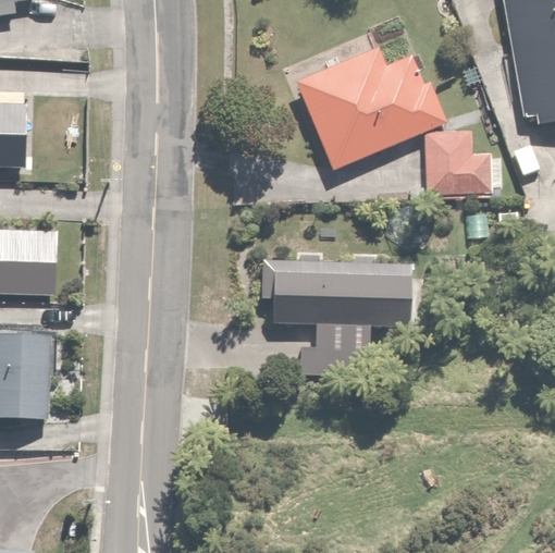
[(505,0),(529,120),(554,114),(554,0),(505,0)]
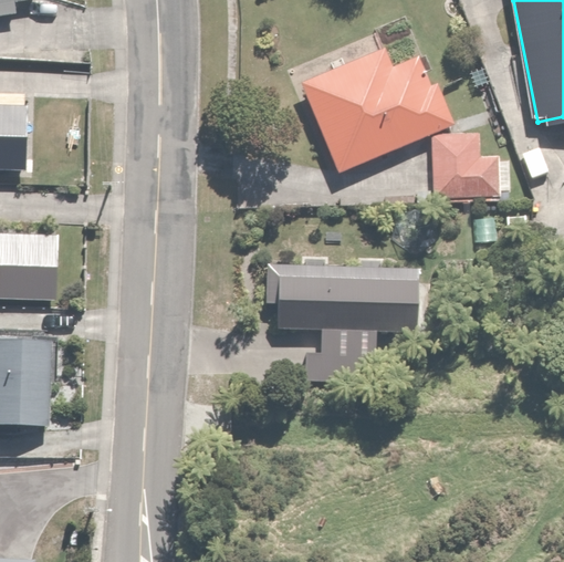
[(384,50),(300,86),(338,174),(450,125),(420,55),(392,68),(384,50)]
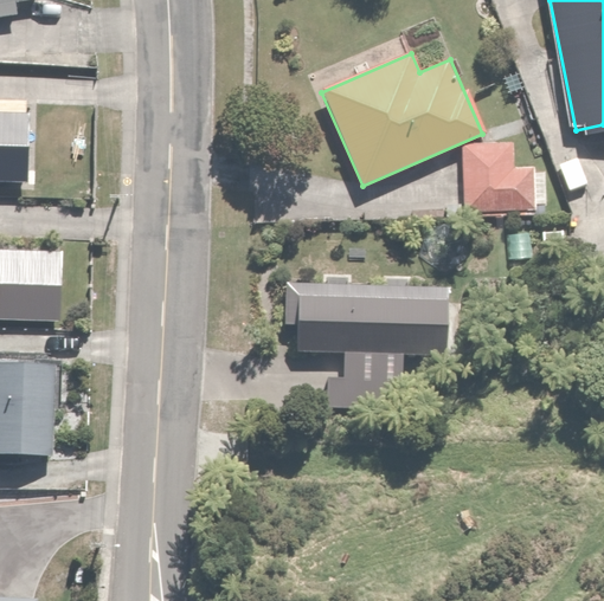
[(37,117),(0,114),(0,180),(33,182),(37,117)]
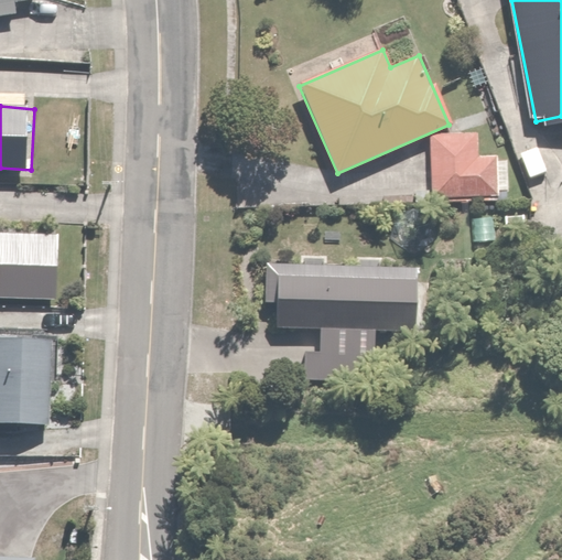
[(430,135),(435,196),(494,191),(492,151),(477,152),(476,131),(430,135)]
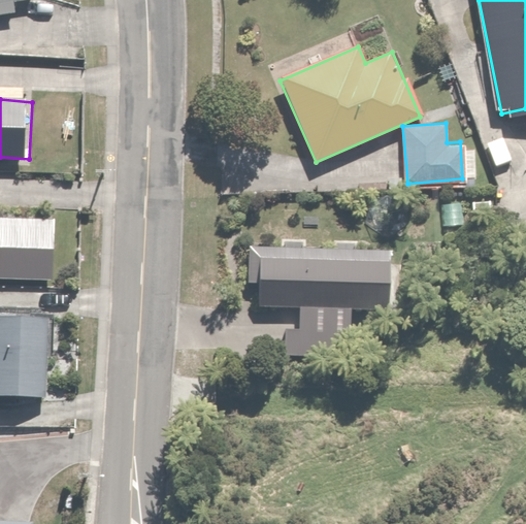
[(0,276),(51,280),(54,211),(0,208),(0,276)]
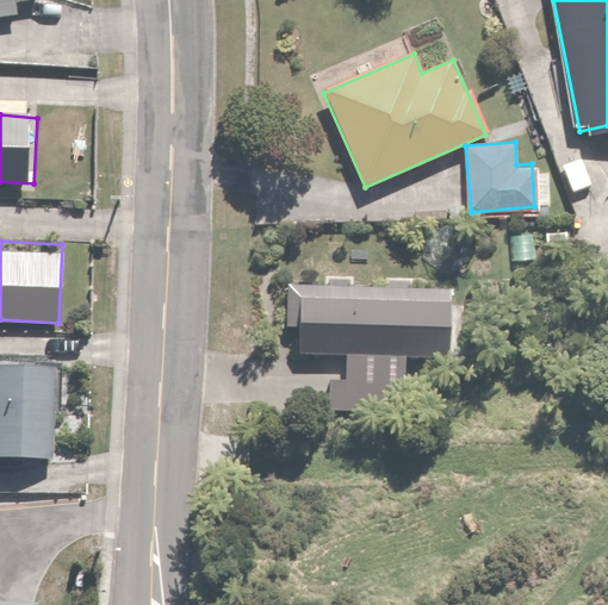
[(392,413),(396,354),(428,356),(432,282),(289,274),(286,312),(298,313),(296,348),(342,350),(341,373),(327,372),(324,410),(392,413)]
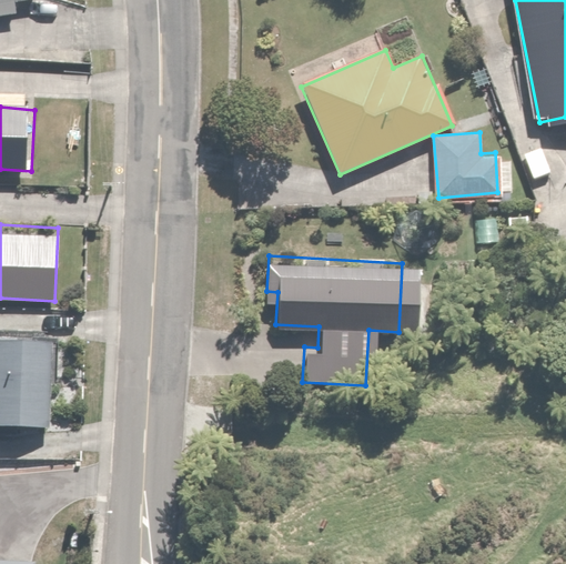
[(0,430),(50,434),(54,348),(0,343),(0,430)]
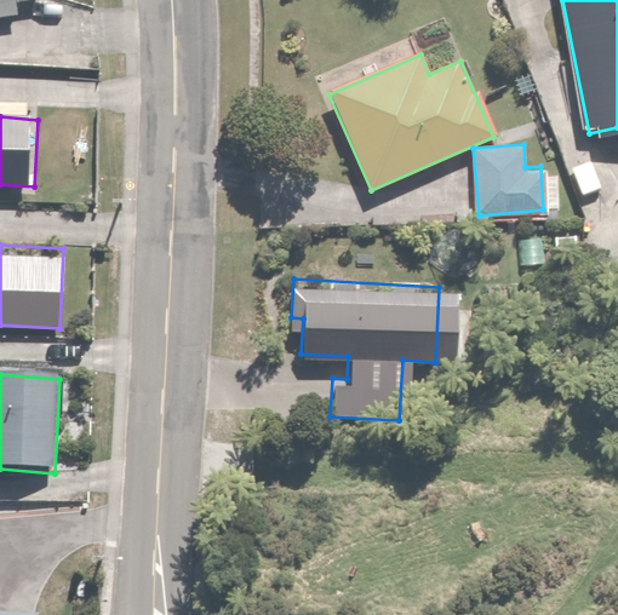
All buildings are outlined.
